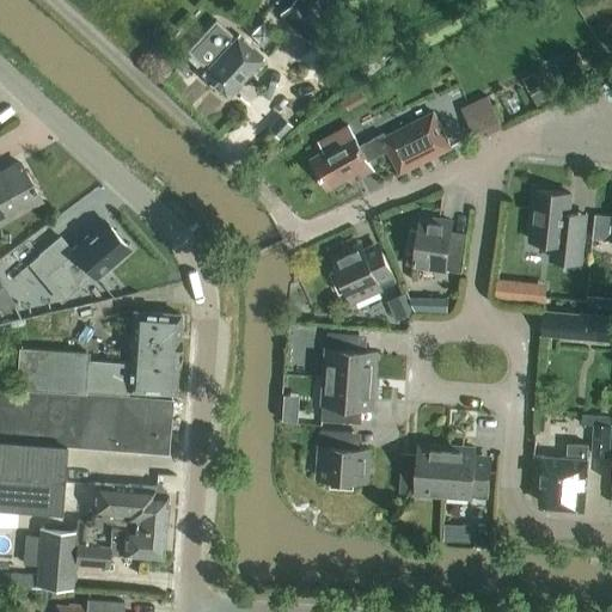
[(340,0),(293,0),(291,4),(300,13),(295,19),(306,29),(308,28),(317,35),(332,18),(329,13),(341,0),(340,0)]
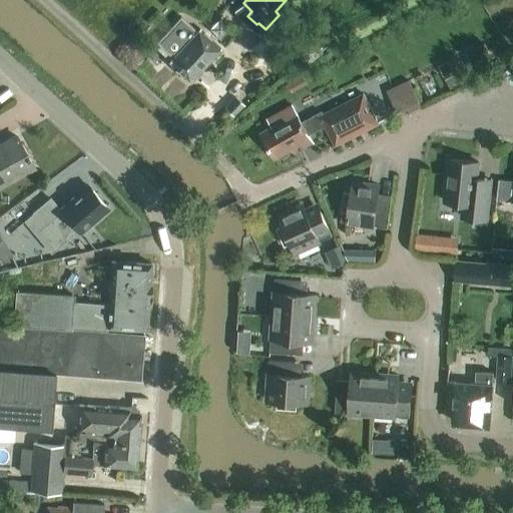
[(166,32),(183,47),(169,62),(190,82),(219,50),(198,31),(197,32),(180,17),(166,32)]
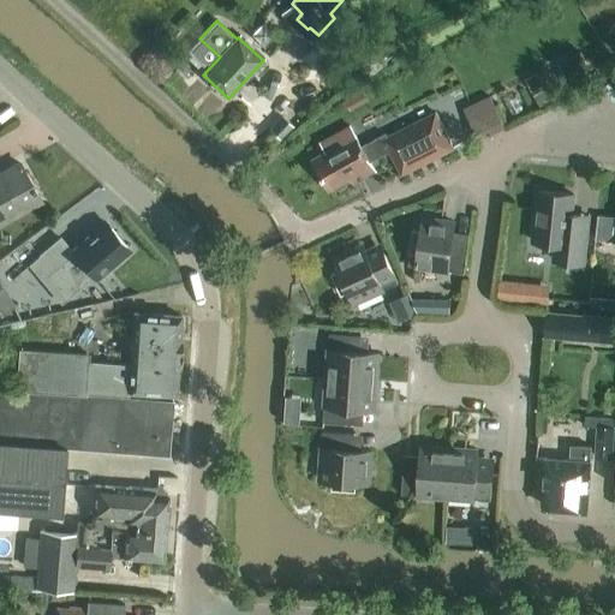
[(264,43),(275,34),(264,21),(252,30),(264,43)]
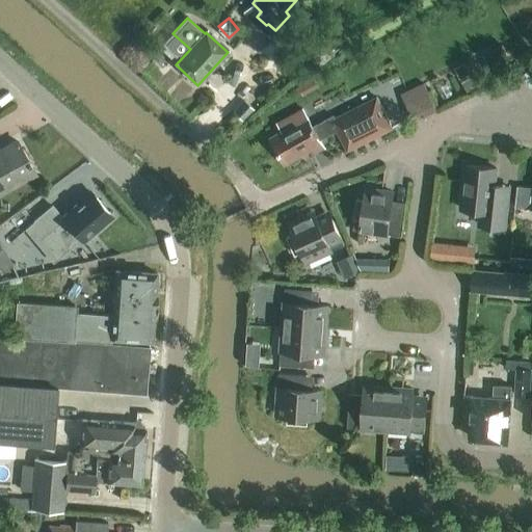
[(319,41),(303,54),(316,69),(331,55),(319,41)]
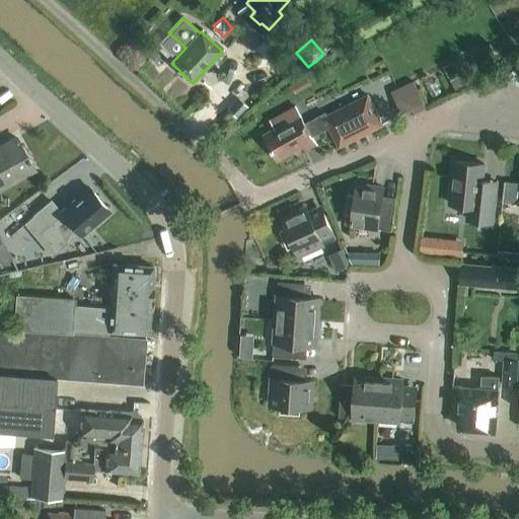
[(480,60),(494,54),(490,44),(475,51),(480,60)]
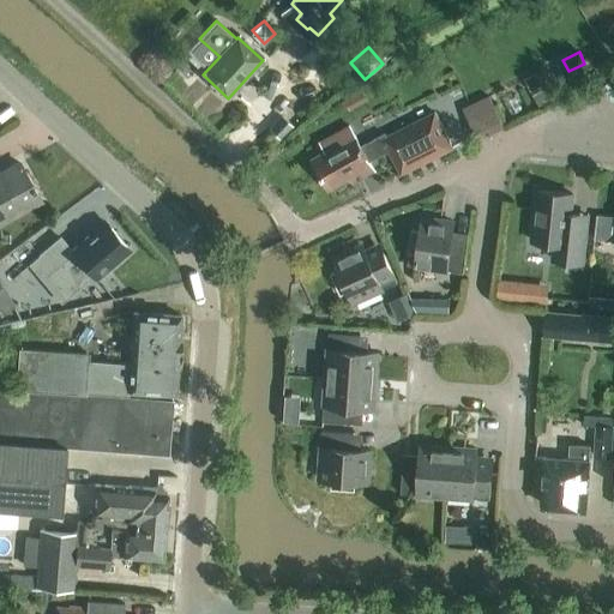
[(467,119),(493,106),(488,96),(462,109),(467,119)]
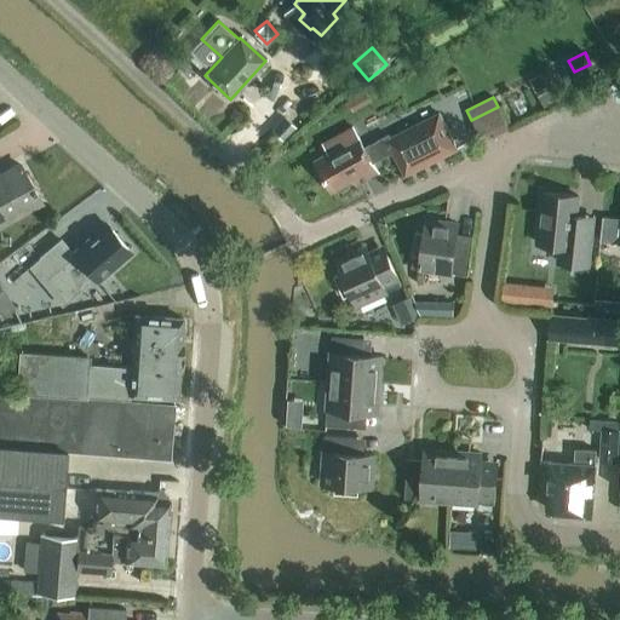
[(293,127),(280,115),(267,131),(280,142),(293,127)]
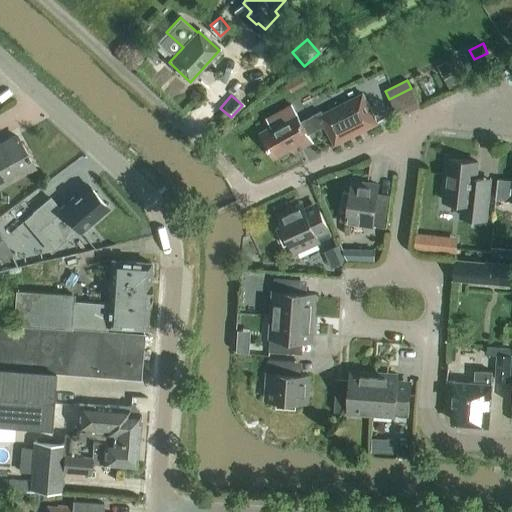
[(373,122),(375,121),(362,96),(323,116),(321,113),(301,124),(291,104),(265,118),(271,128),(260,133),(274,159),(291,150),(294,155),(313,145),(308,136),(325,127),(333,143),(353,132),(355,131),(371,123),(373,122)]
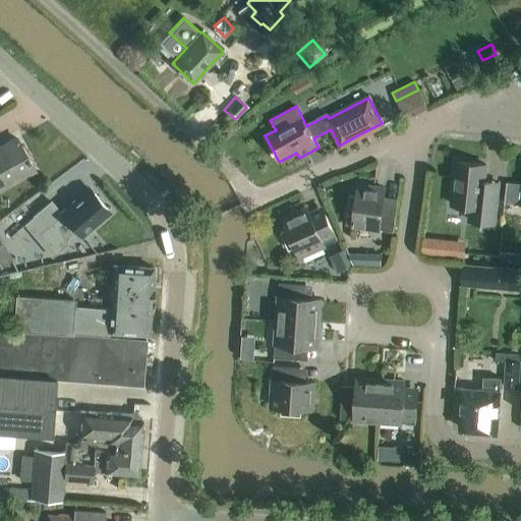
[(0,190),(35,171),(16,139),(0,149),(0,190)]
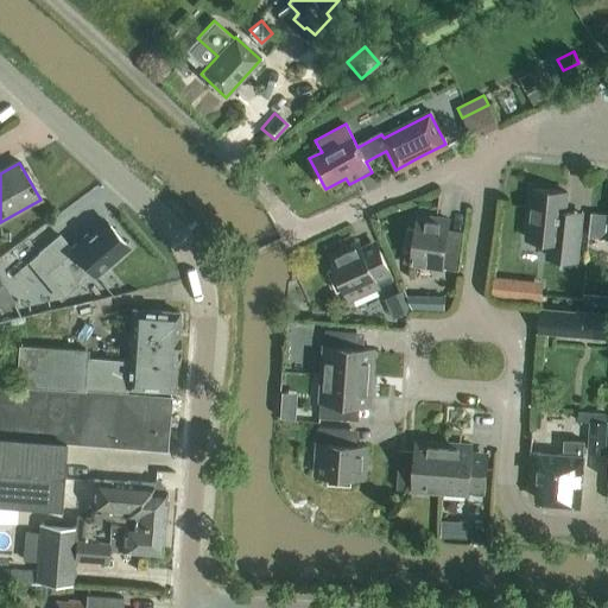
[(567,192),(532,189),(527,240),(550,242),(548,258),(578,260),(583,213),(564,210),(567,192)]
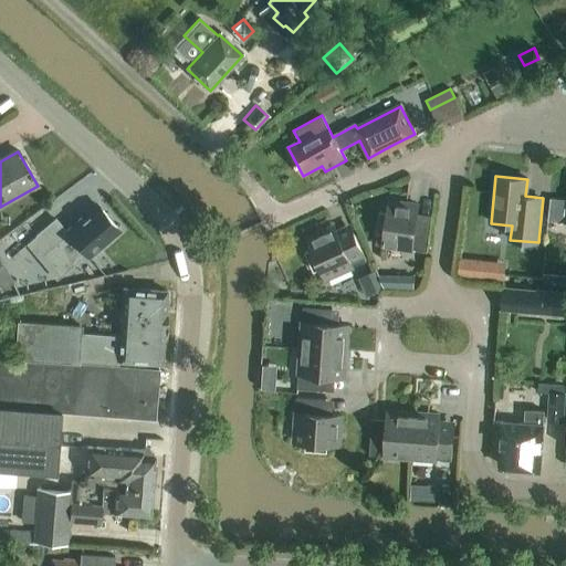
[(418,205),(389,201),(387,213),(379,212),(376,233),(385,234),(383,247),(427,252),(430,224),(419,222),(416,219),(418,205)]
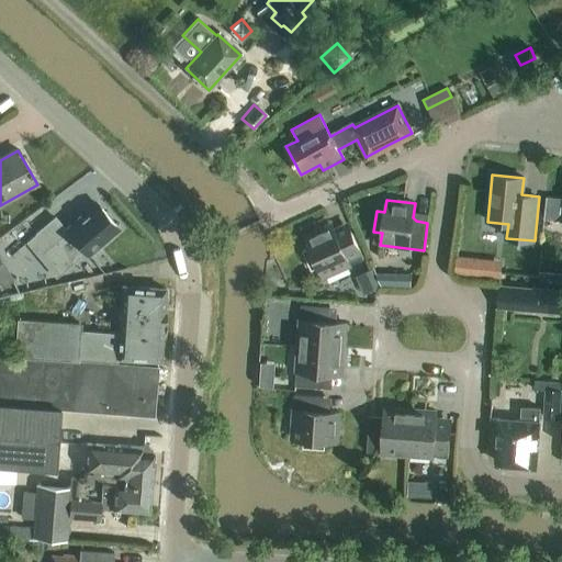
[(87,254),(117,228),(98,205),(66,233),(53,216),(34,233),(52,254),(47,257),(60,271),(70,262),(68,260),(82,248),(87,254)]
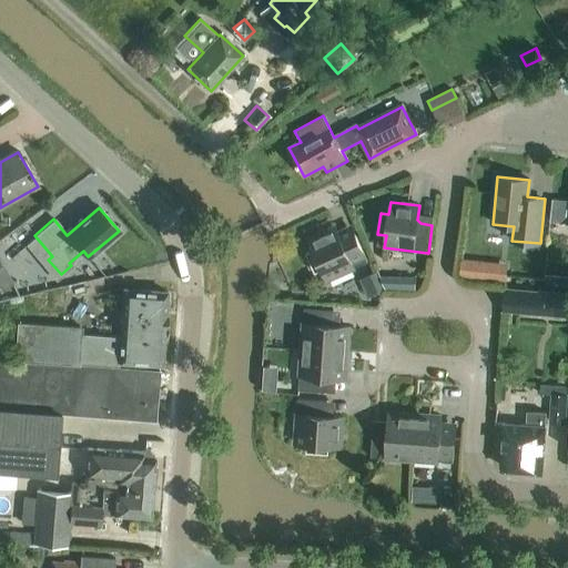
[(335,226),(308,239),(313,250),(305,253),(315,273),(322,270),(327,281),(367,262),(351,224),(336,231),(335,226)]
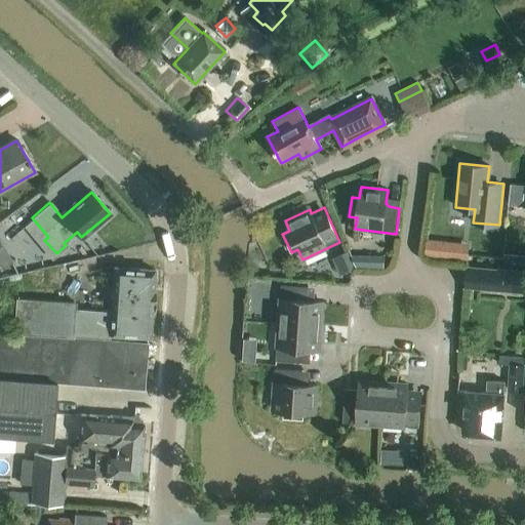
[(427,239),(425,256),(468,260),(470,244),(427,239)]
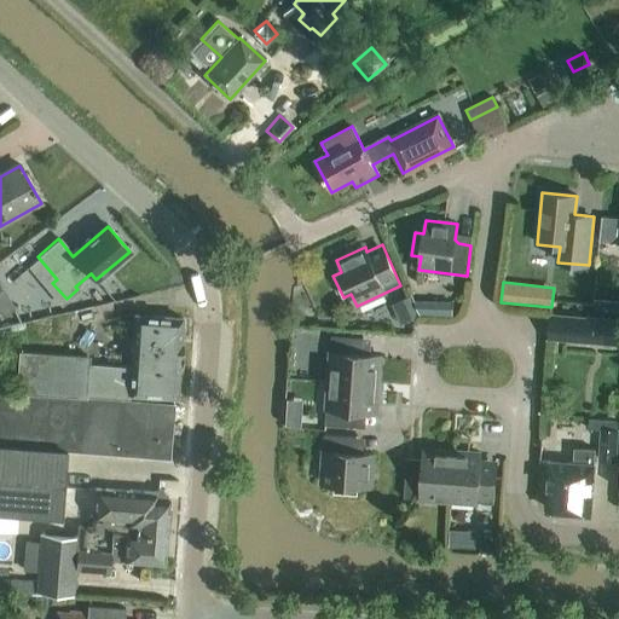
[(0,317),(13,310),(0,285),(0,317)]
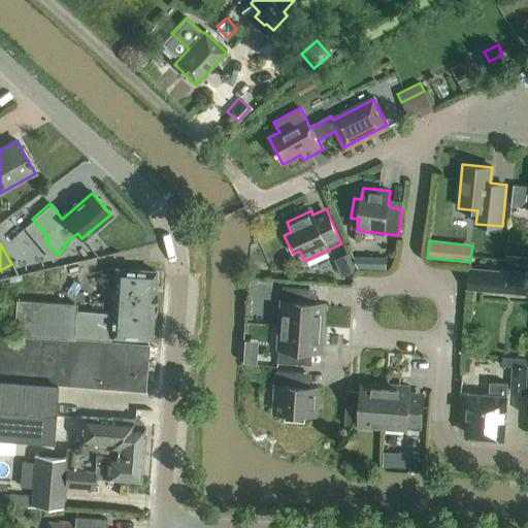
[(351,253),(337,259),(345,275),(358,270),(351,253)]
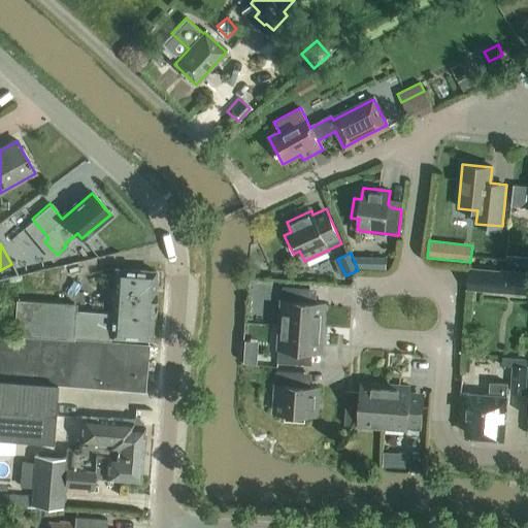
[(386,270),(386,258),(353,257),(359,269),(386,270)]
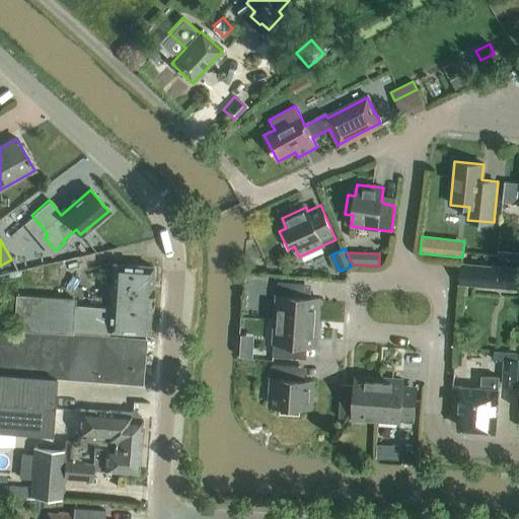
[(72,332),(72,335),(108,337),(108,331),(148,334),(149,312),(150,312),(152,289),(151,289),(152,267),(113,265),(109,309),(73,306),(72,332)]
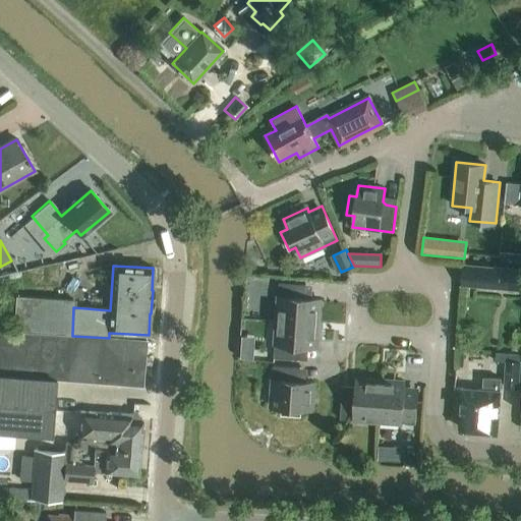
[(463,266),(462,288),(484,290),(484,286),(495,286),(496,268),(463,266)]
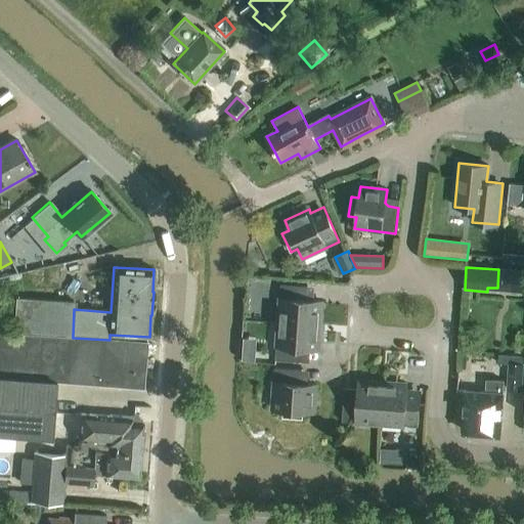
[(307,287),(280,285),(277,322),(320,325),(321,302),(309,301),(306,298),(307,287)]
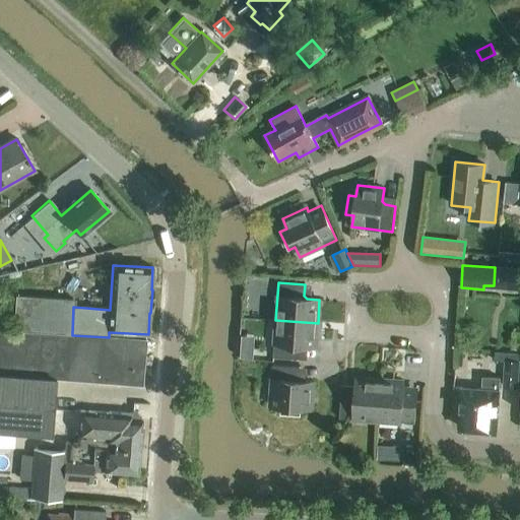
[(72,333),(73,307),(74,301),(15,297),(13,329),(72,333)]
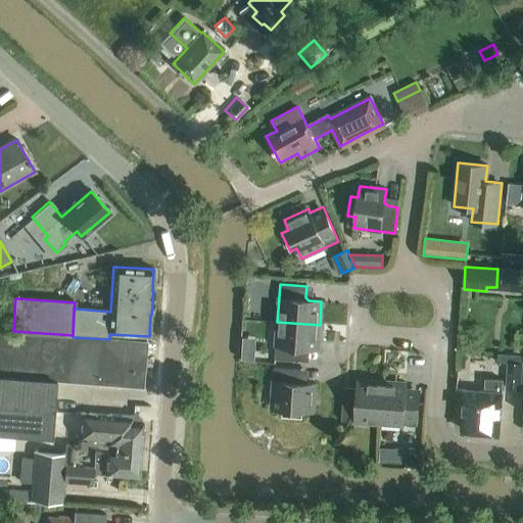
[(320,325),(277,322),(275,360),(301,362),(301,350),(304,347),(318,348),(320,325)]
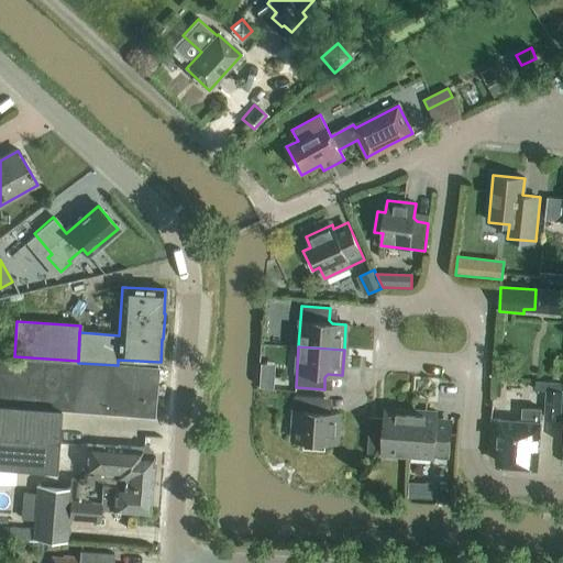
[(158,368),(118,365),(78,363),(0,356),(0,466),(56,472),(59,431),(57,431),(59,410),(154,418),(158,368)]
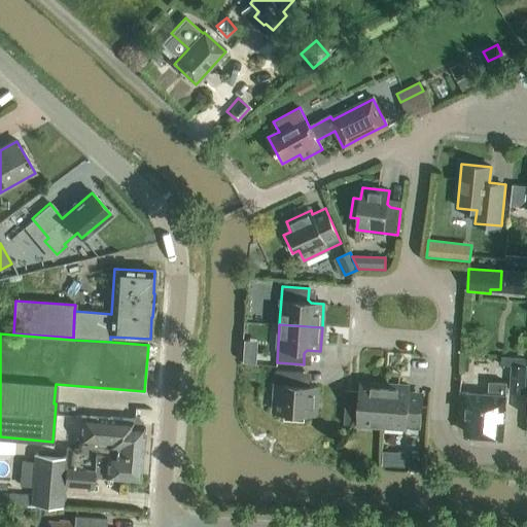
[(246,347),(246,363),(260,363),(260,348),(246,347)]
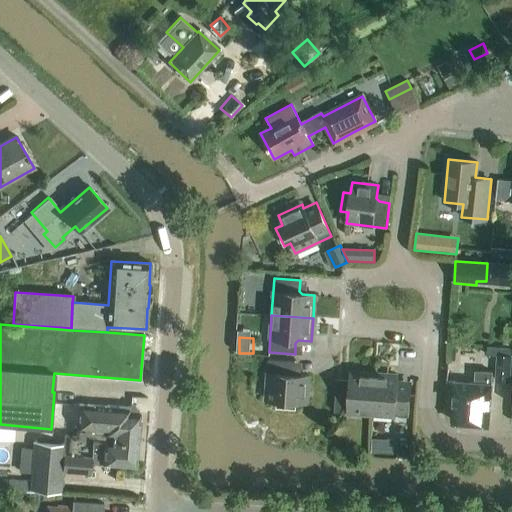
[(497,355),(496,381),(509,382),(511,356),(497,355)]
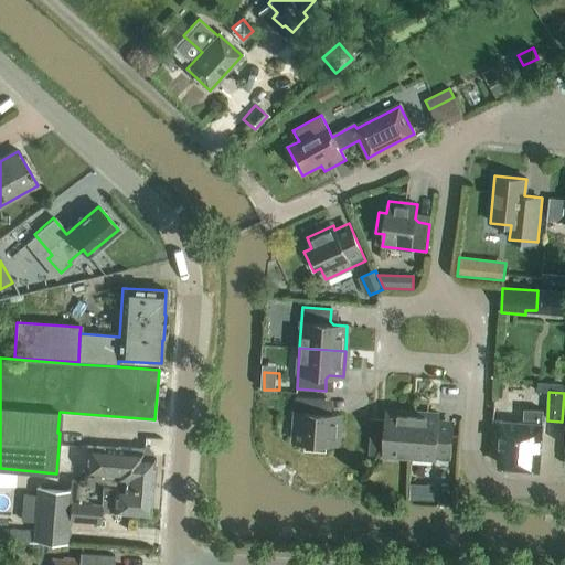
[(324,400),(296,397),(292,441),(305,443),(305,450),(327,452),(327,444),(339,445),(340,416),(327,415),(323,412),(324,400)]
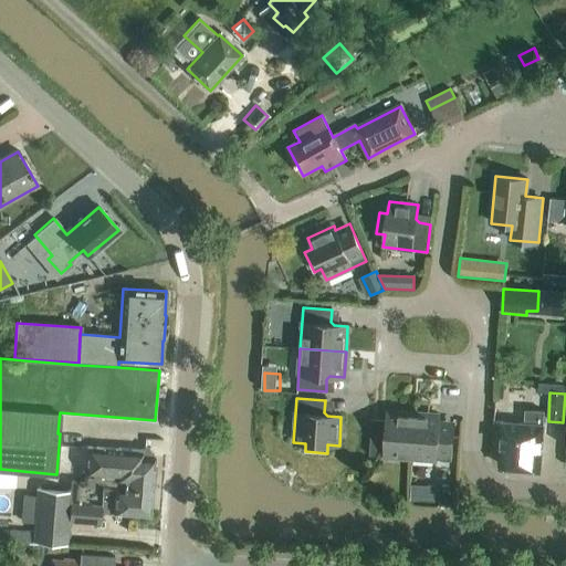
[(500,465),(541,468),(544,426),(543,426),(544,411),(530,410),(528,425),(502,422),(500,465)]
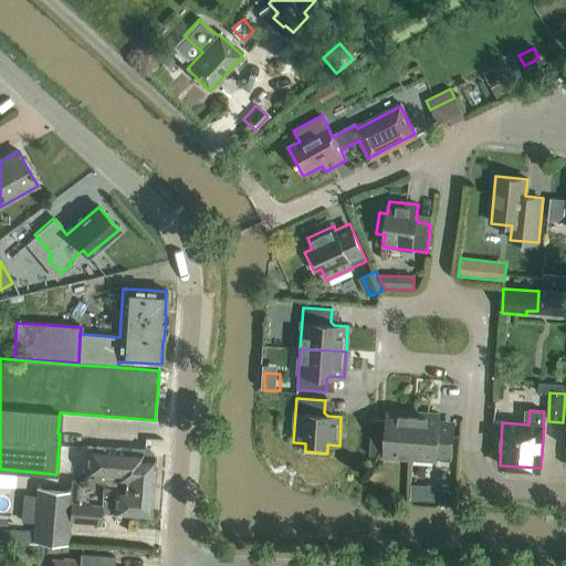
[(410,459),(413,413),(388,411),(387,426),(384,428),(371,427),(369,456),(410,459)]
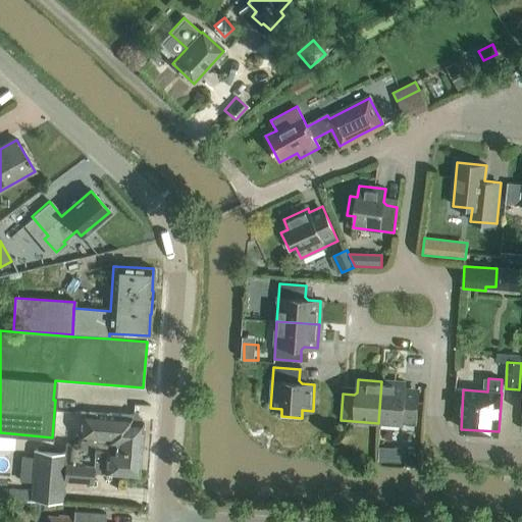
[(405,382),(381,381),(378,423),(416,425),(419,388),(405,387),(405,382)]
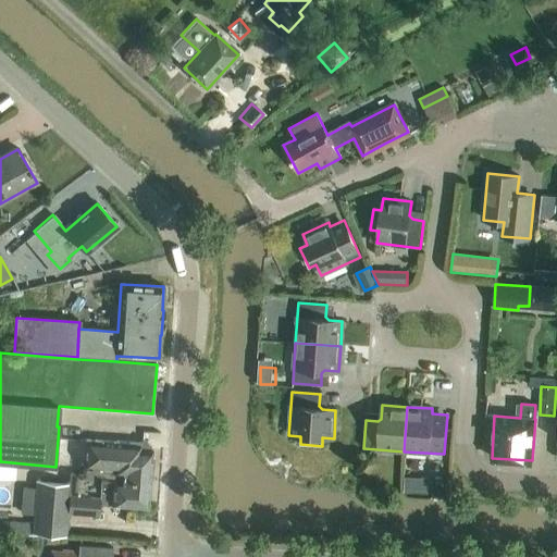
[(86,441),(83,473),(150,480),(152,450),(139,449),(140,444),(115,442),(115,443),(86,441)]
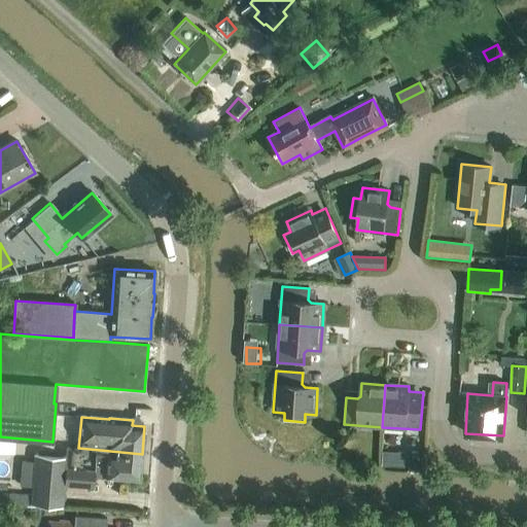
[(142,454),(78,448),(78,451),(66,450),(66,458),(34,455),(30,505),(62,507),(64,486),(94,488),(94,478),(139,481),(142,454)]
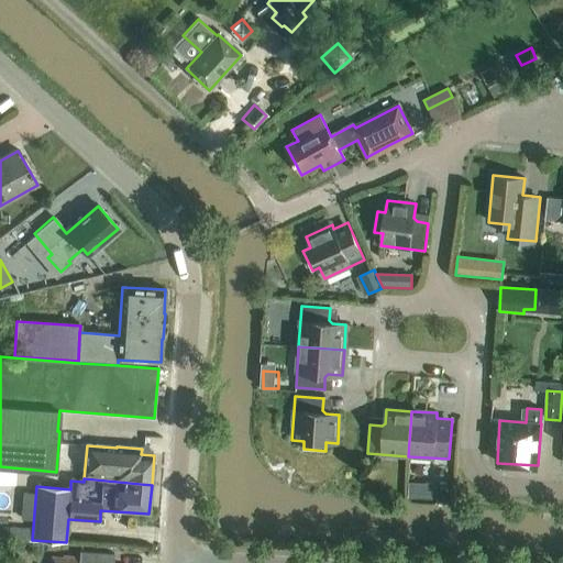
[(410,493),(433,494),(433,483),(411,481),(410,493)]
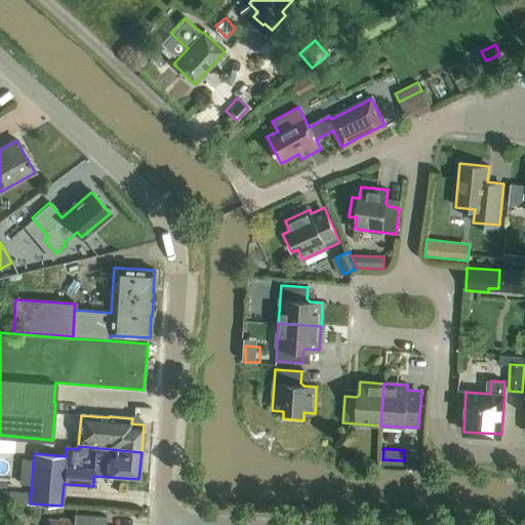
[(105,524),(106,518),(74,515),(73,523),(47,520),(46,524),(105,524)]
